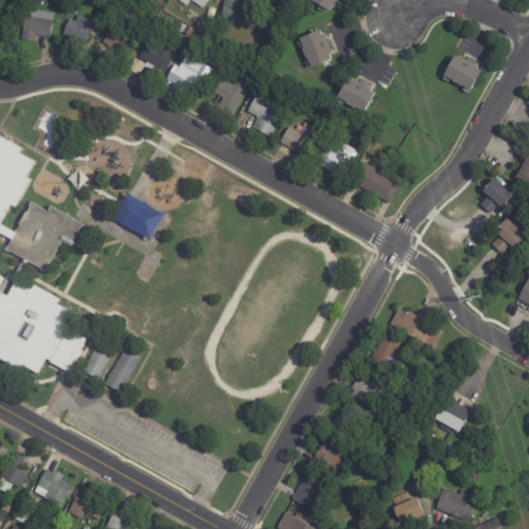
[(208,0),(203,9),(191,1),(188,7),(179,1),(179,0),(208,0)]
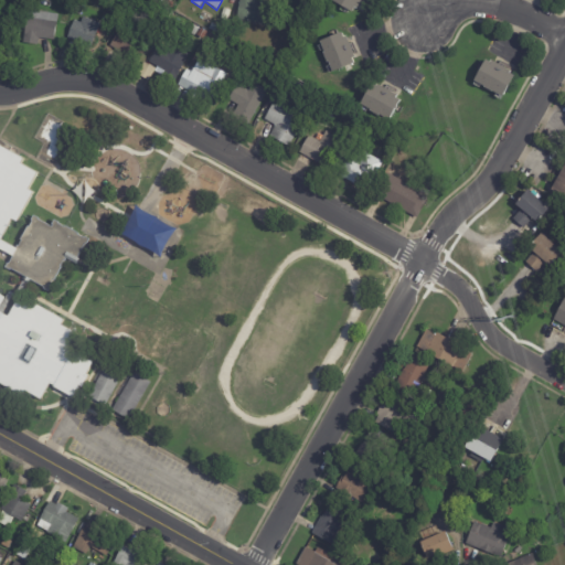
[(254,0),(254,2),(270,4),(267,25),(236,21),(238,0),(254,0)]
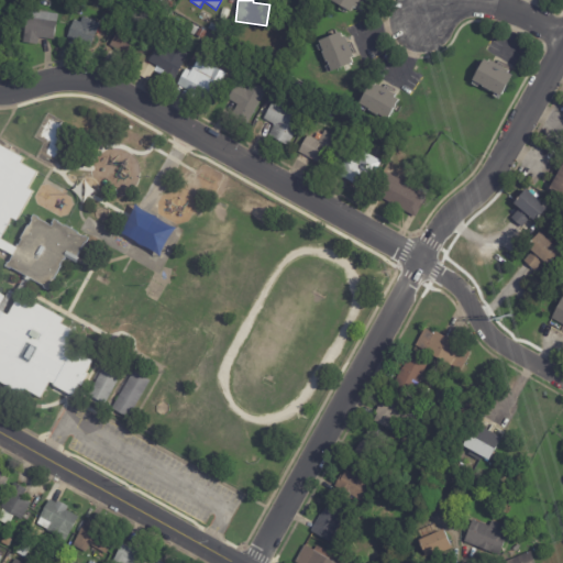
[(356,0),(353,7),(351,6),(348,11),(330,0),(356,0)]
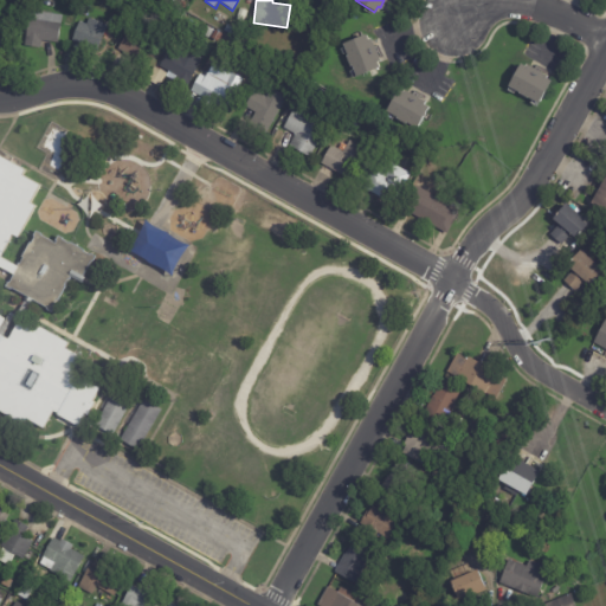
[(169,11),(178,15),(173,24),(165,19),(169,11)]
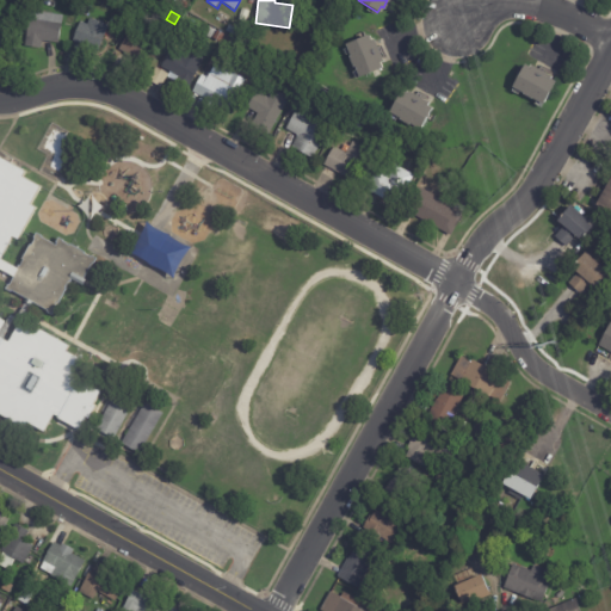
[(13,12),(23,17),(19,24),(10,20),(13,12)]
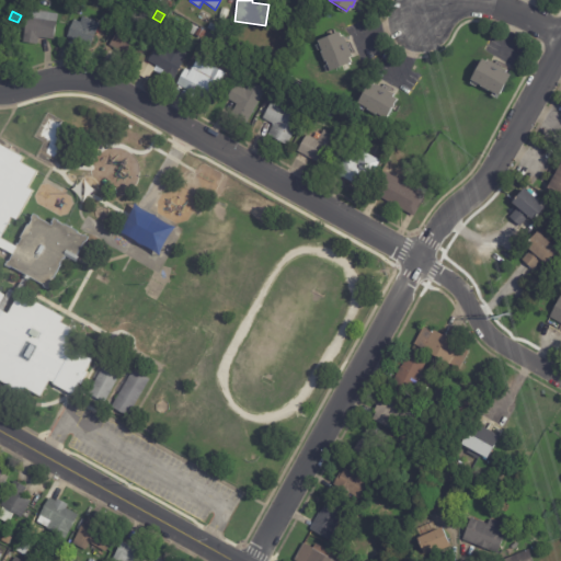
[(54,30),(53,41),(37,38),(36,46),(22,44),(27,12),(34,13),(34,12),(56,15),(54,30)]
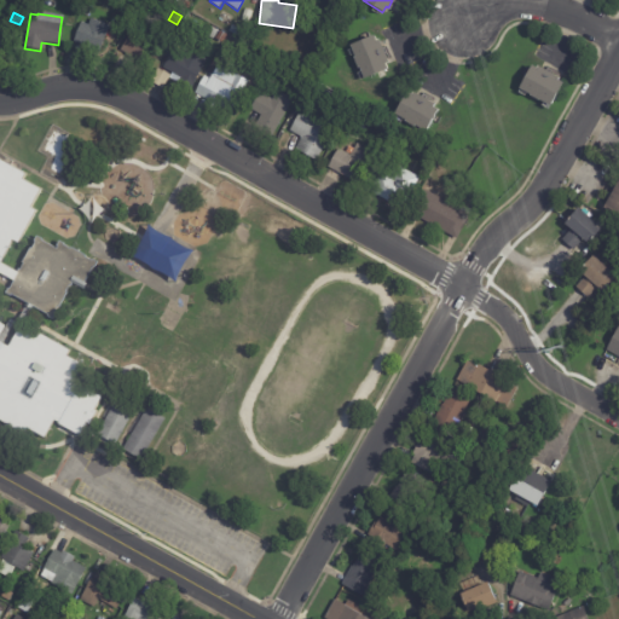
[(82,48),(71,44),(80,23),(87,27),(90,21),(108,28),(97,53),(82,48)]
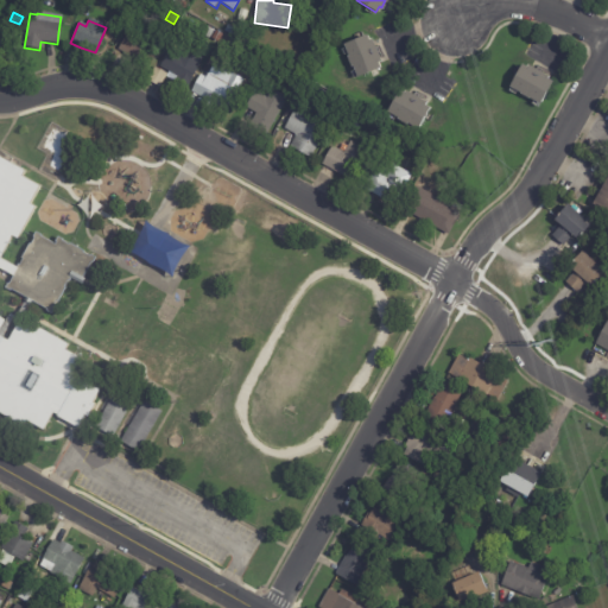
[(227,26),(239,32),(235,38),(223,32),(227,26)]
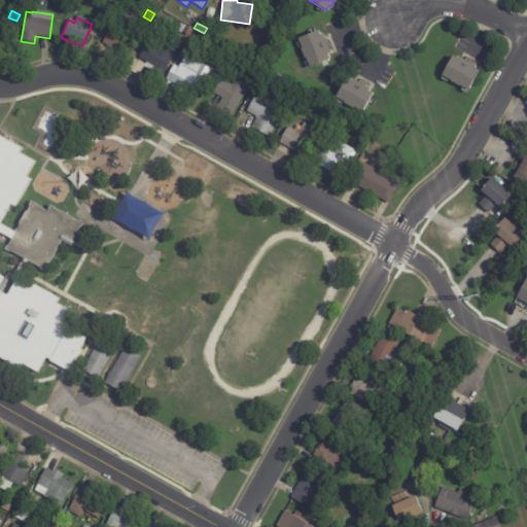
[(179,25),(185,28),(181,34),(176,32),(179,25)]
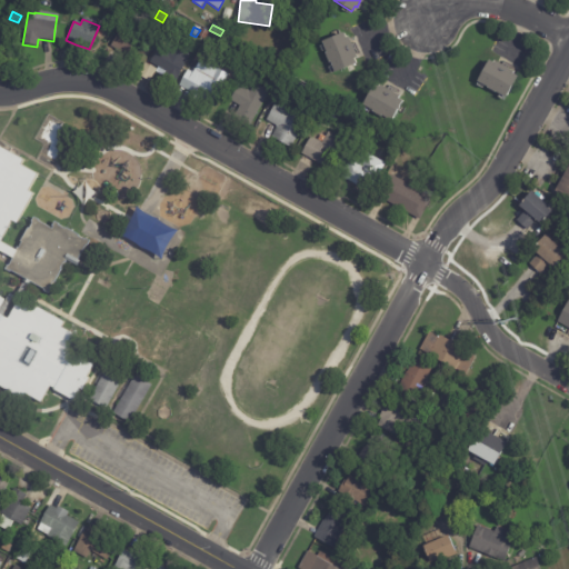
[(201,29),(207,33),(203,40),(197,37),(201,29)]
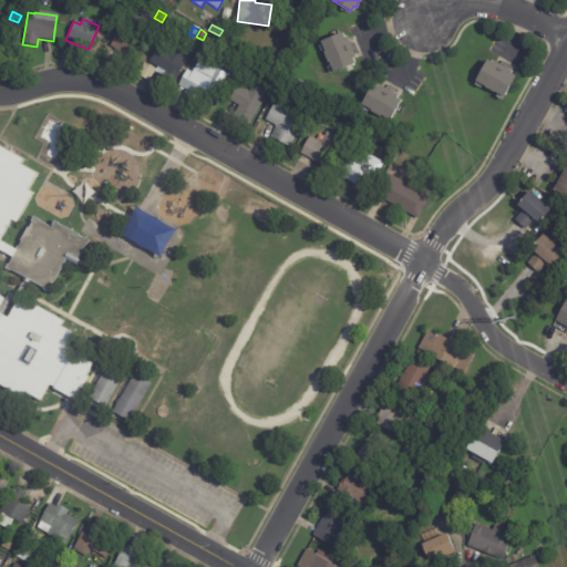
[(347,35),(357,60),(332,70),(319,39),(341,30),(343,35),(346,34),(347,35)]
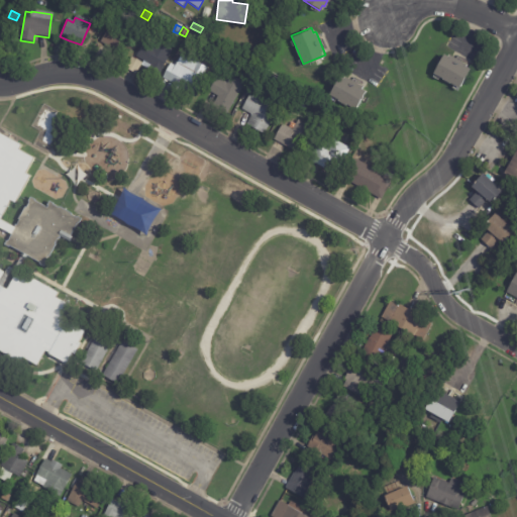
[(0,28),(9,33),(0,53),(0,28)]
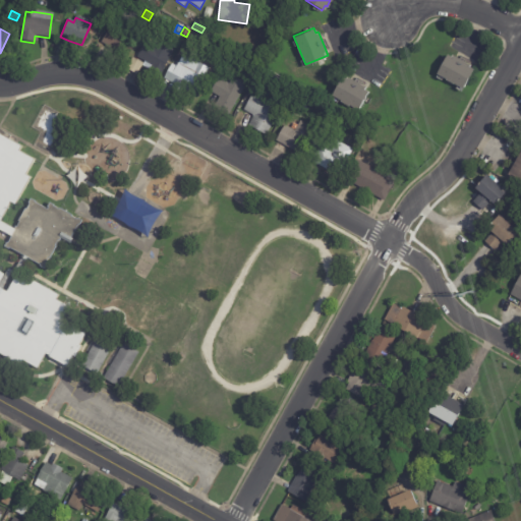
[(110,48),(105,45),(113,31),(135,43),(127,58),(110,48)]
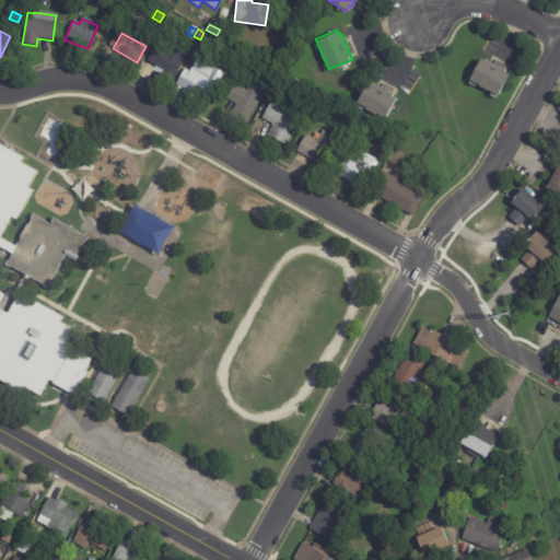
[(173,81),(154,71),(156,68),(147,62),(155,46),(165,51),(167,46),(186,55),(173,81)]
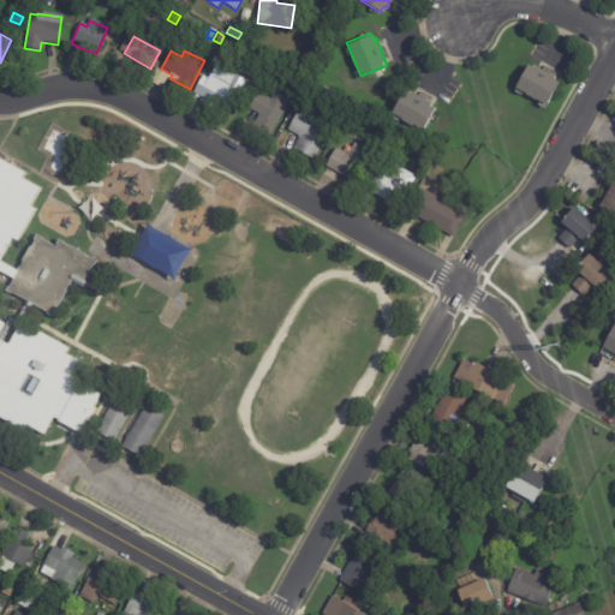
[(252,51),(267,57),(262,65),(249,58),(252,51)]
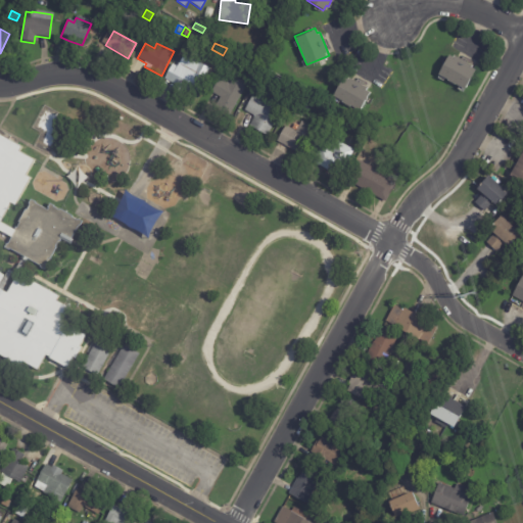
[(250,43),(259,47),(257,52),(248,47),(250,43)]
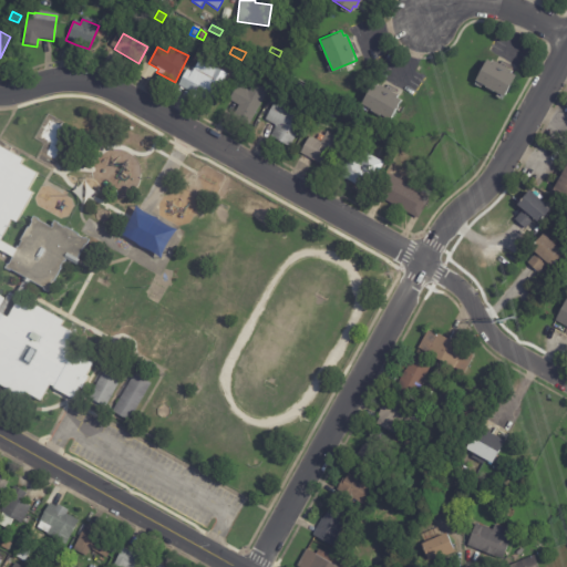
[(494,60),(511,69),(509,71),(514,73),(502,94),(473,79),(485,58),(490,60),(491,58),(494,60)]
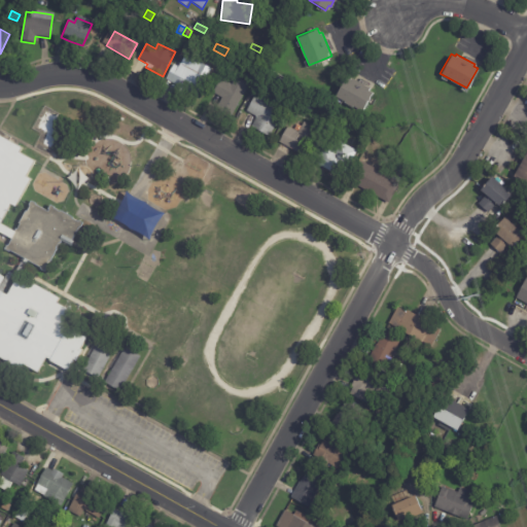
[(174,92),(176,86),(165,80),(173,66),(178,69),(185,57),(200,66),(201,64),(211,70),(195,98),(185,92),(182,97),(174,92)]
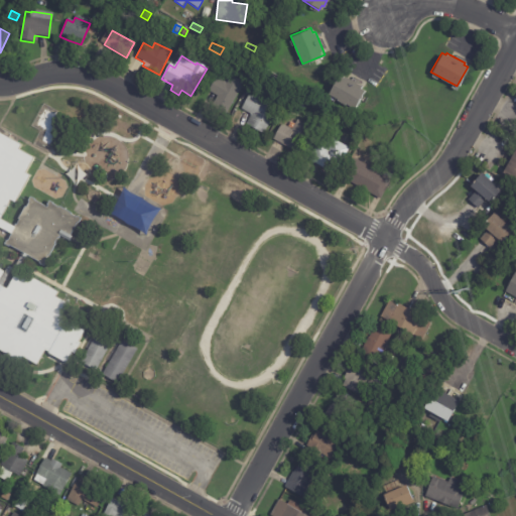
[(135,75),(125,70),(131,57),(141,63),(135,75)]
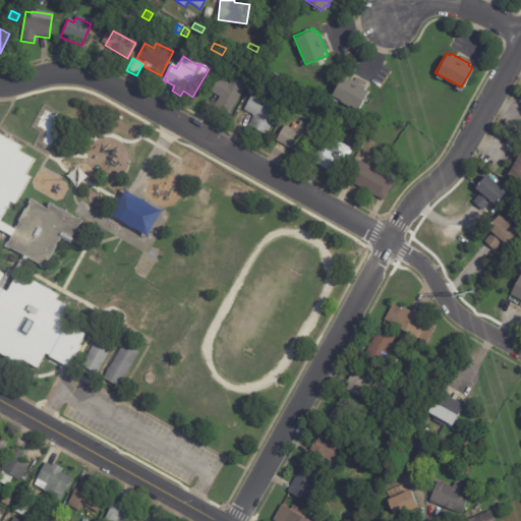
[(261,70),(266,72),(261,80),(256,77),(261,70)]
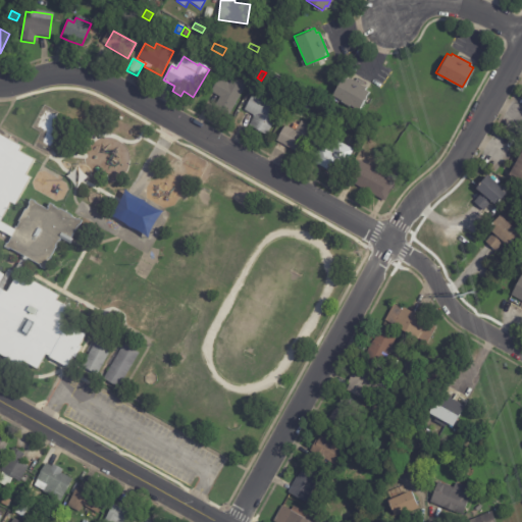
[(351,79),(367,89),(366,91),(370,94),(360,111),(332,96),(345,75),(351,79)]
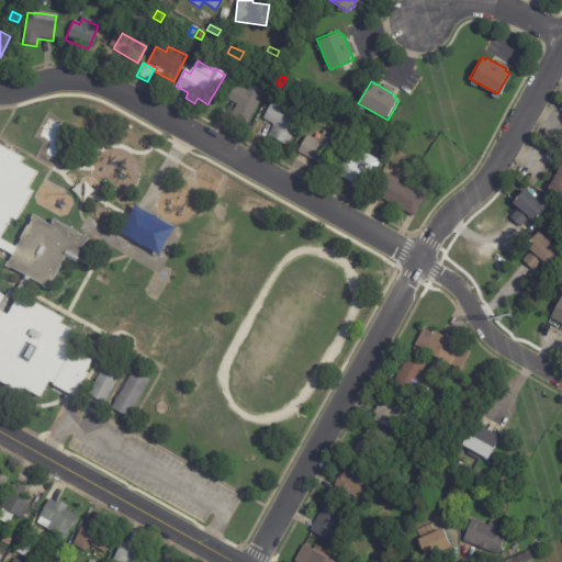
[(294,90),(291,88),(294,82),(304,88),(301,93),(294,90)]
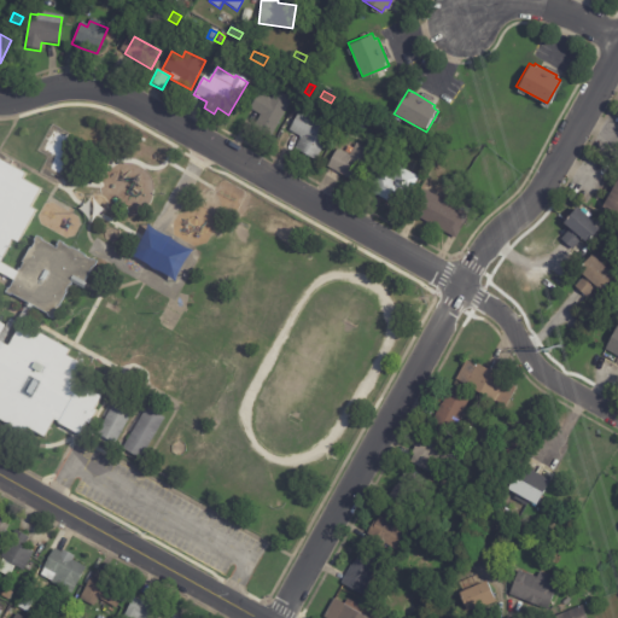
[(285,109),(270,138),(254,129),(260,116),(249,111),(257,94),(285,109)]
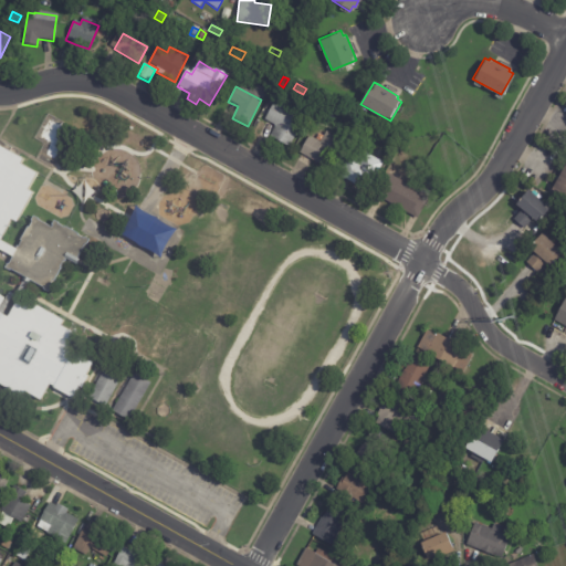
[(314,94),(320,97),(315,104),(311,102),(314,94)]
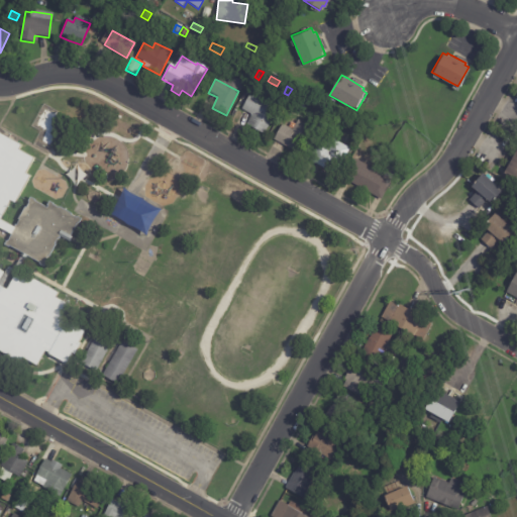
[(264,93),(281,103),(264,135),(246,125),(251,116),(240,110),(242,107),(238,104),(244,93),(249,96),(253,88),(264,93)]
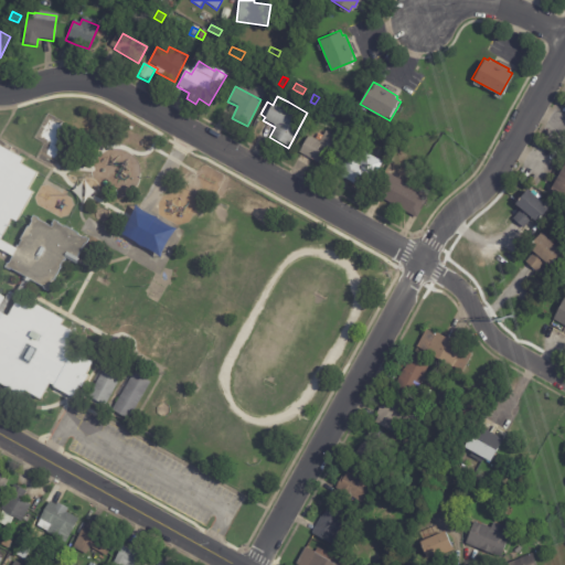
[(311,161),(298,155),(308,137),(319,144),(326,132),(342,142),(327,170),(311,161)]
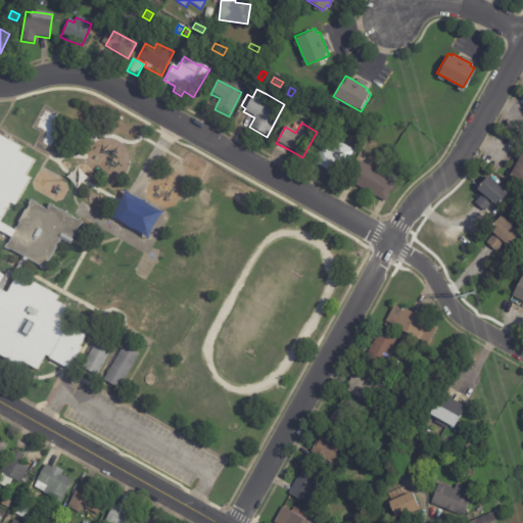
[(0,133),(22,146),(19,150),(35,159),(27,175),(31,177),(16,204),(11,201),(0,221),(14,229),(16,227),(17,227),(20,222),(18,222),(26,208),(28,209),(31,203),(29,203),(32,198),(36,201),(35,202),(48,209),(49,207),(48,206),(50,202),(54,205),(54,206),(59,209),(60,208),(73,216),(72,217),(78,220),(79,219),(83,221),(81,225),(80,224),(72,237),(75,239),(73,241),(72,244),(61,238),(60,241),(58,240),(56,245),(57,246),(50,258),(48,258),(46,264),(47,265),(44,269),(40,267),(41,266),(26,256),(10,248),(9,249),(5,247),(7,242),(8,243),(12,236),(0,230),(0,272),(5,275),(0,283),(0,288),(7,292),(15,277),(31,285),(33,281),(59,295),(56,300),(72,307),(62,323),(67,326),(67,324),(87,335),(81,345),(82,346),(77,358),(75,357),(67,368),(52,359),(50,358),(50,357),(46,354),(38,370),(22,361),(20,365),(0,353),(0,133)]
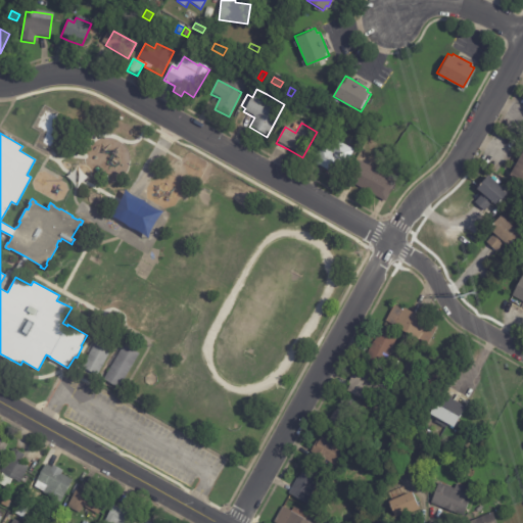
[(337,142),(353,152),(338,179),(312,163),(321,146),(322,147),(325,142),(334,147),(337,142)]
